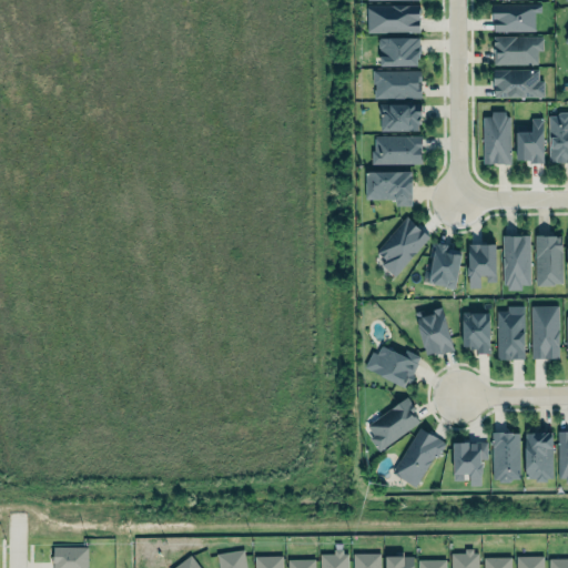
[(492,31),(534,31),(534,12),(540,12),(540,3),(492,4),(492,31)]
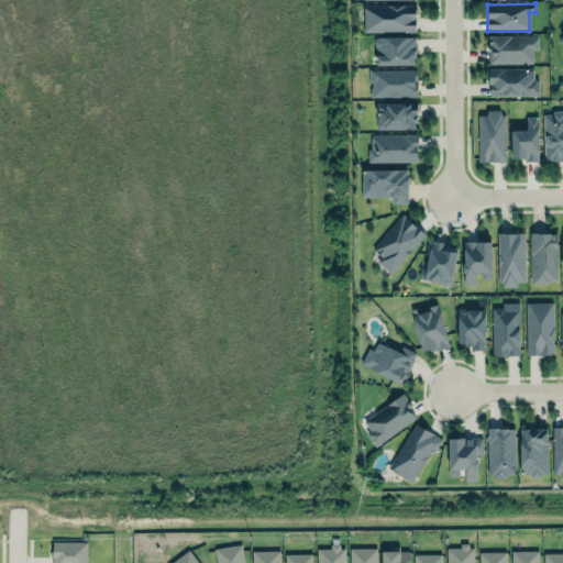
[(415,6),(363,4),(363,31),(415,32),(415,6)]
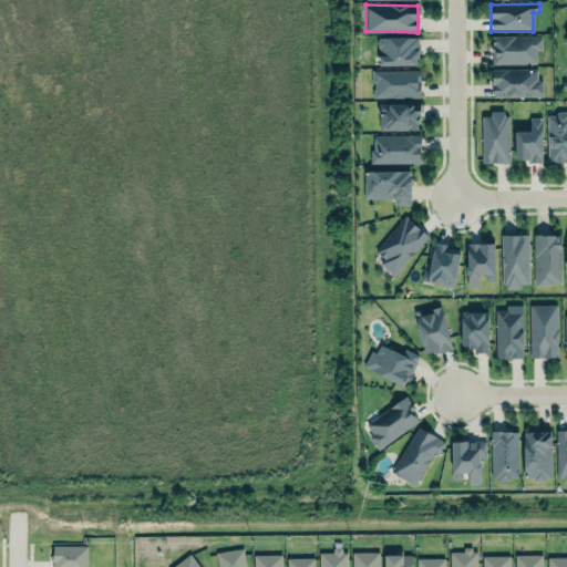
[(492,34),(542,34),(542,49),(536,49),(536,63),(492,63),(492,34)]
